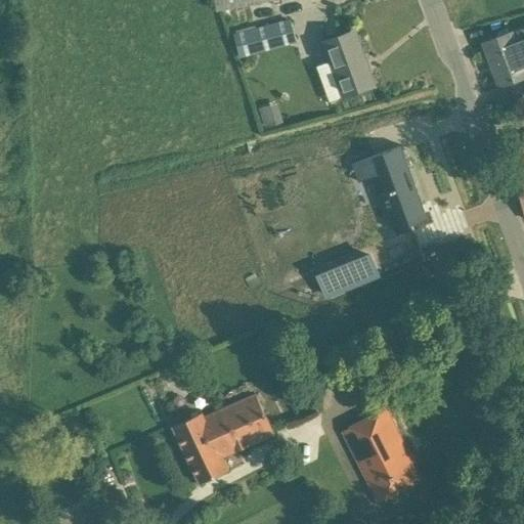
[(216,0),(218,9),(266,0),(216,0)]
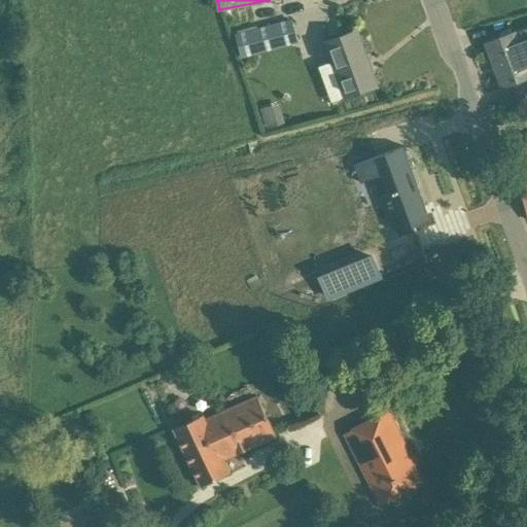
[(235,36),(240,56),(297,40),(292,21),(235,36)]
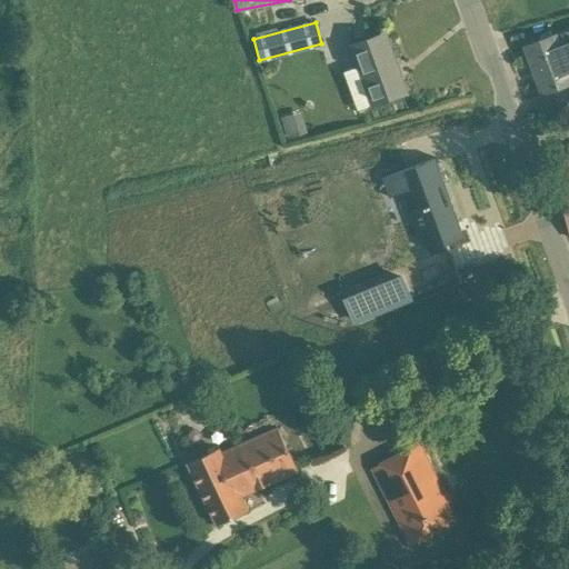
[(360,68),(345,72),(358,109),(372,105),(392,98),(407,92),(386,32),(365,40),(351,45),(360,68)]
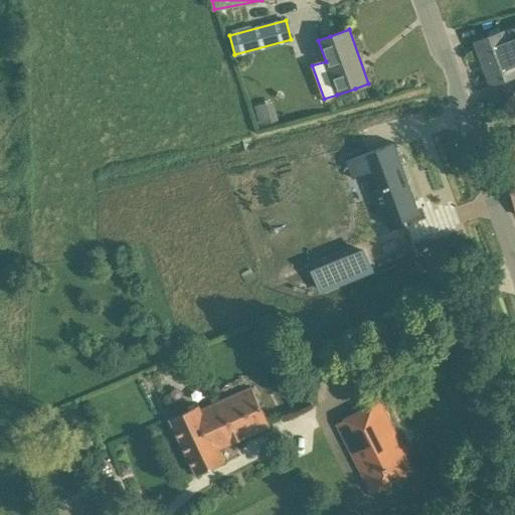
[(476,41),(492,83),(514,74),(514,57),(513,52),(514,51),(514,29),(505,32),(494,34),(476,41)]
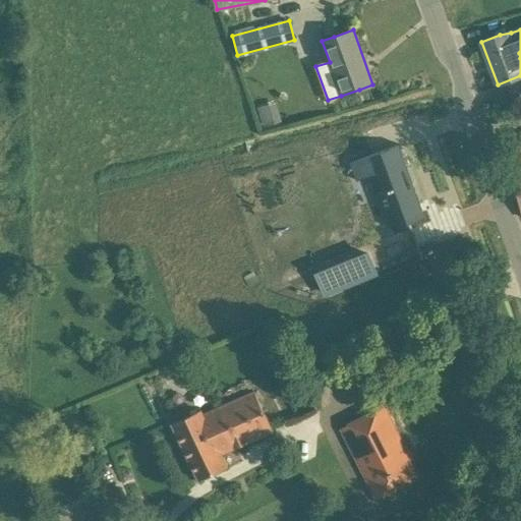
[(277,102),(259,105),(264,123),(280,120),(277,102)]
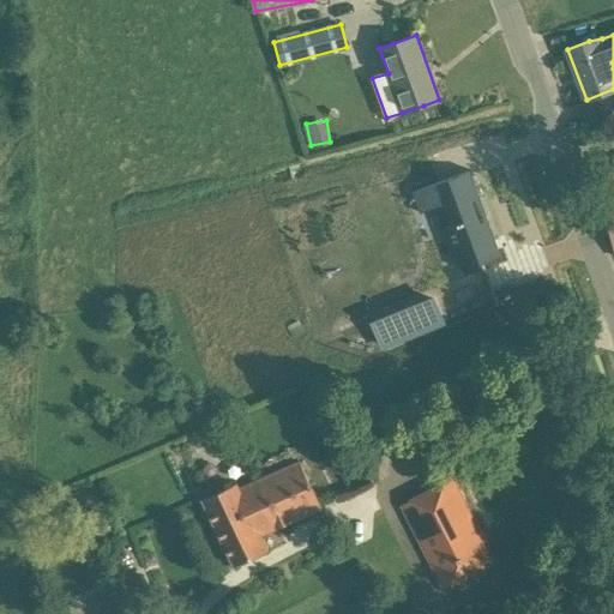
[(613,163),(599,167),(613,244),(613,163)]
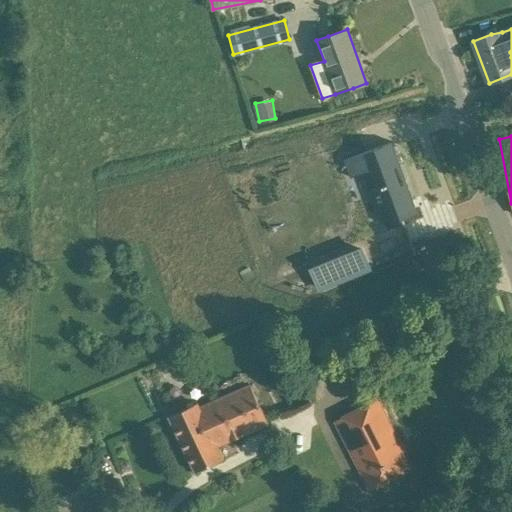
[(345,158),(344,158),(345,162),(354,158),(359,156),(365,172),(370,170),(373,178),(376,186),(373,187),(371,188),(385,225),(396,221),(419,213),(400,162),(398,162),(395,154),(396,154),(392,141),(345,158)]
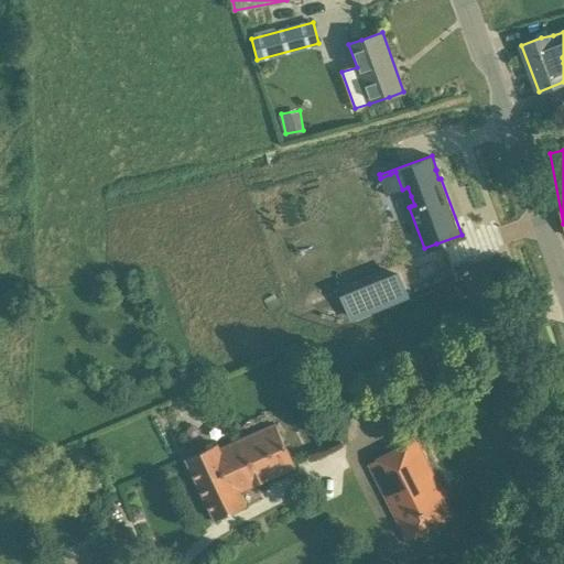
[(397,272),(344,294),(355,318),(408,296),(397,272)]
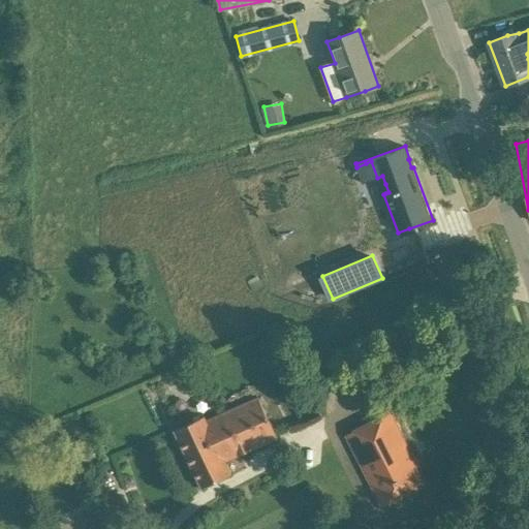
[(176,429),(203,487),(231,473),(225,461),(278,437),(258,397),(207,421),(204,416),(176,429)]
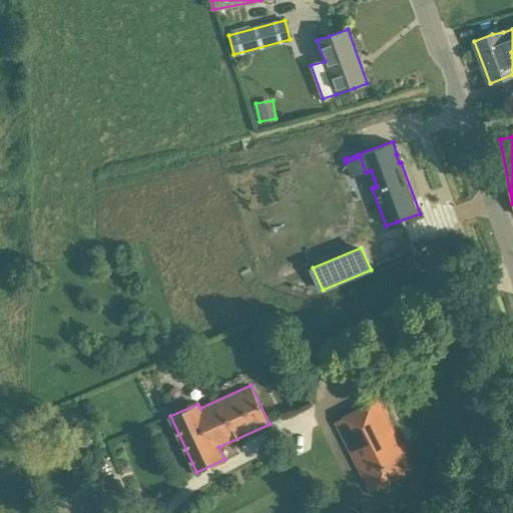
[(336,421),(371,491),(414,470),(379,400),(336,421)]
